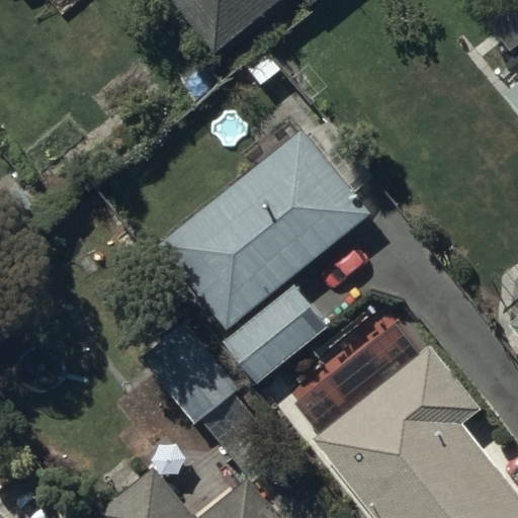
[(170,0),(222,64),(301,0),(303,0),(317,17),(339,0),(170,0)]
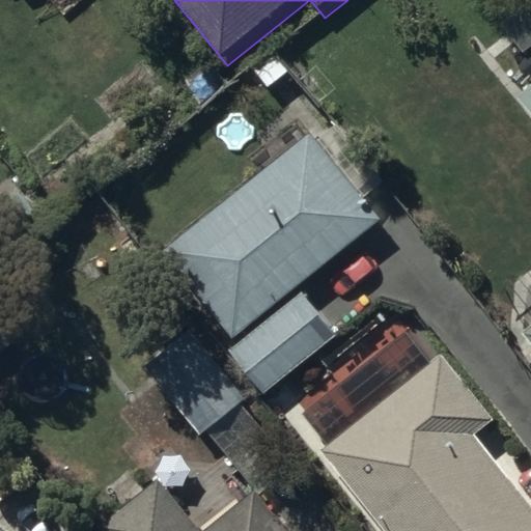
[(530,86),(518,99),(530,115),(530,86)]
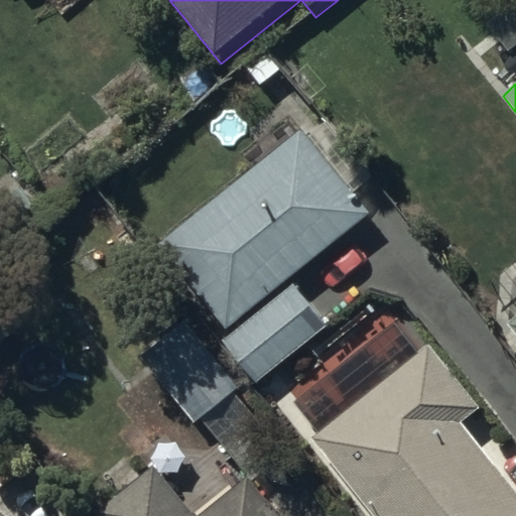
[(369,216),(301,131),(159,243),(231,334),(221,342),(254,384),(331,324),(293,275),(369,216)]
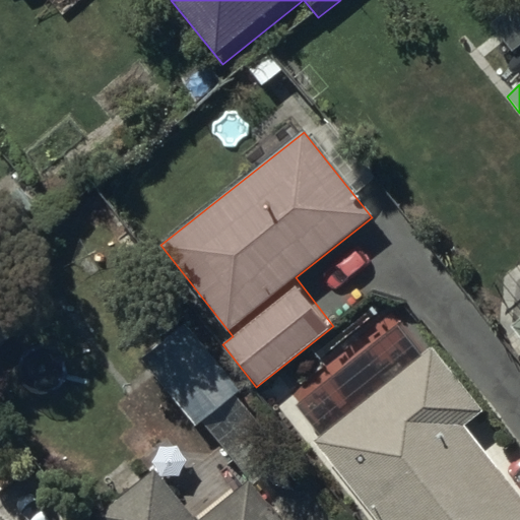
[(0,317),(0,344),(13,331),(0,317)]
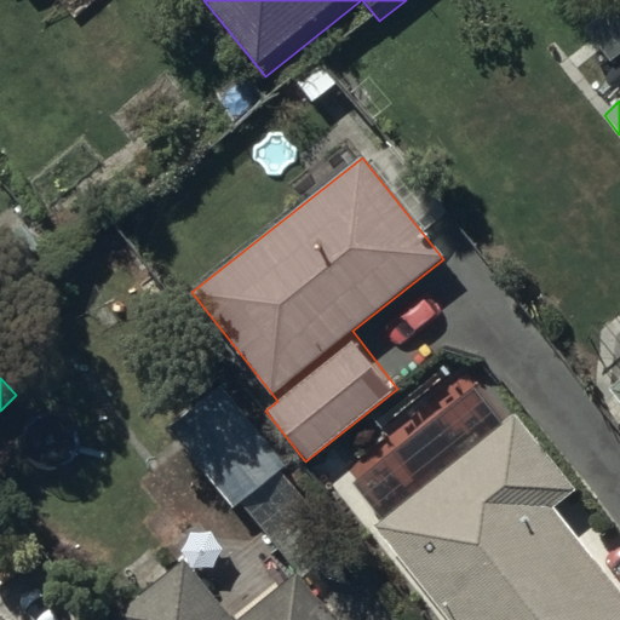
[(224,386),(168,431),(234,511),(288,465),(224,386)]
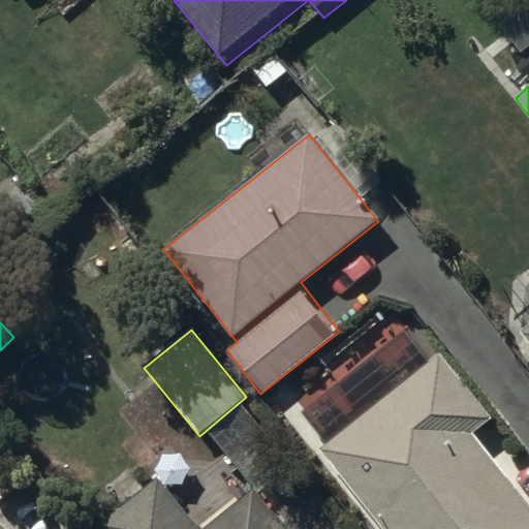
[(491,416),(439,353),(321,449),(382,528),(528,528),(528,503),(471,433),(491,416)]
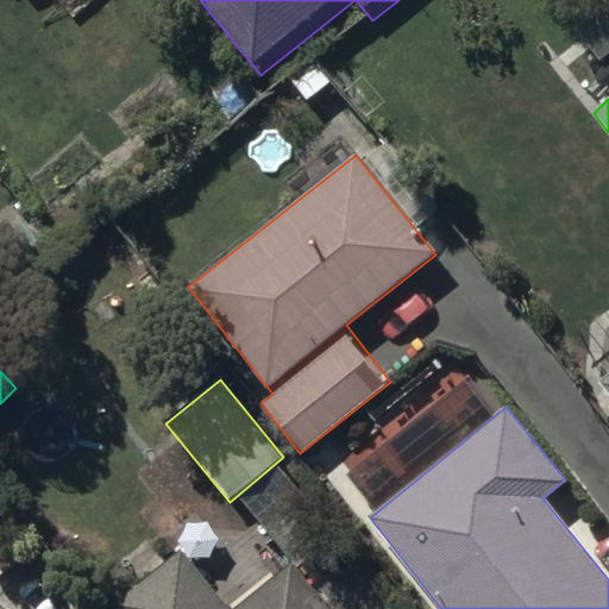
[(226,608),(183,553),(117,606),(119,608),(333,608),(296,560),(232,608),(226,608)]
